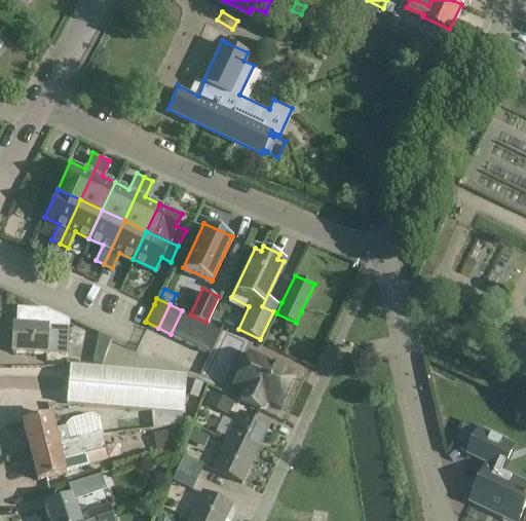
[(182,310),(171,334),(183,340),(194,317),(190,314),(182,310)]
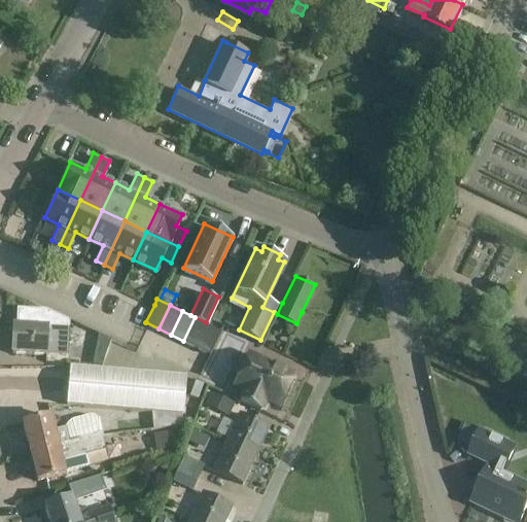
[(195,317),(183,341),(197,346),(207,323),(206,322),(195,317)]
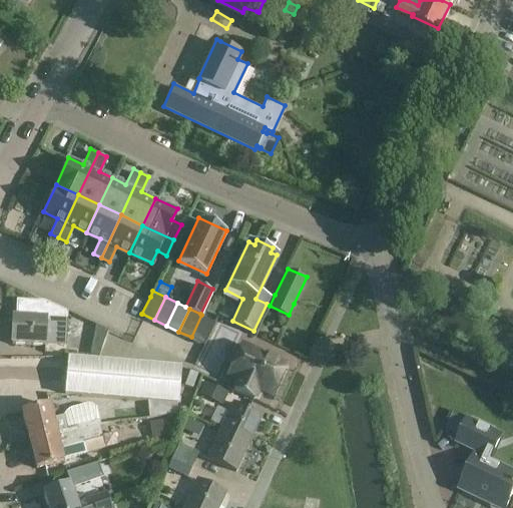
[(44,343),(45,327),(66,328),(66,315),(44,314),(44,315),(12,314),(11,341),(44,343)]
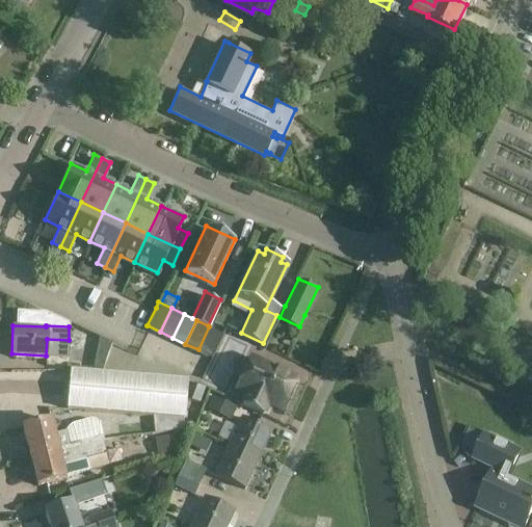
[(209,326),(198,349),(211,356),(222,333),(209,326)]
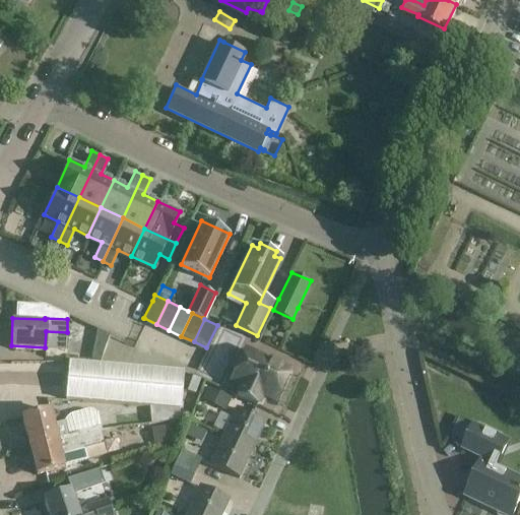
[(98,326),(90,358),(100,359),(110,331),(98,326)]
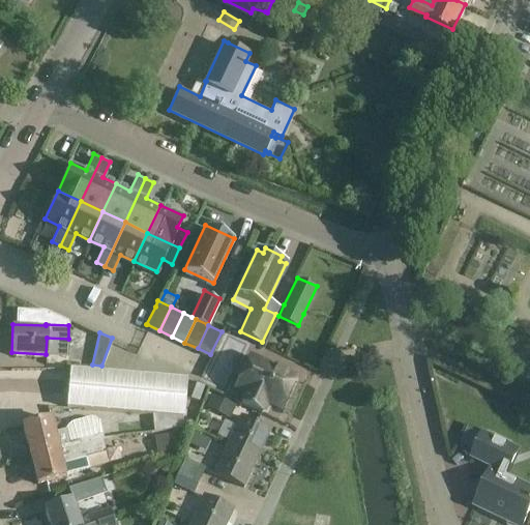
[(288,372),(289,370),(275,362),(274,366),(249,354),(236,384),(246,389),(241,401),(261,410),(266,399),(281,405),(294,375),(288,372)]
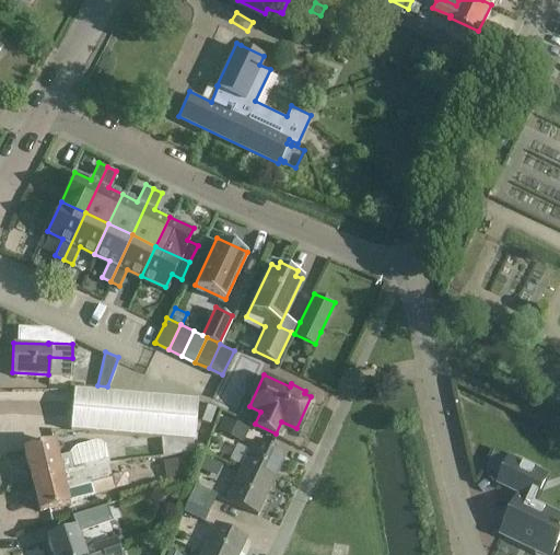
[(161,435),(194,437),(197,399),(74,388),(71,427),(161,435)]
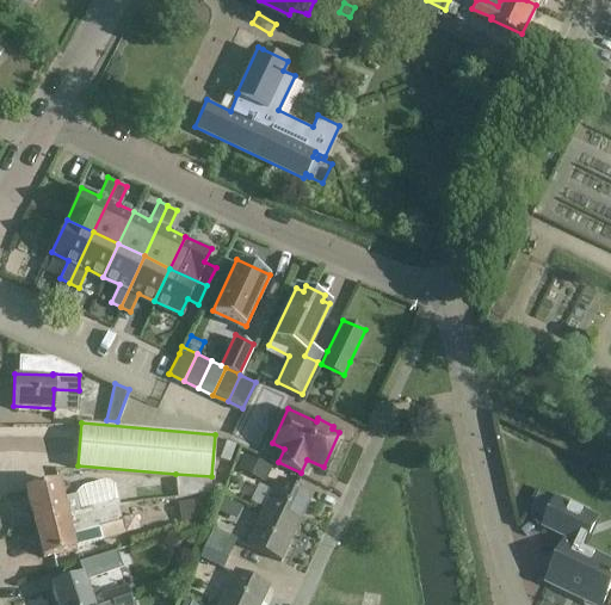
[(244,451),(238,465),(265,479),(272,464),(244,451)]
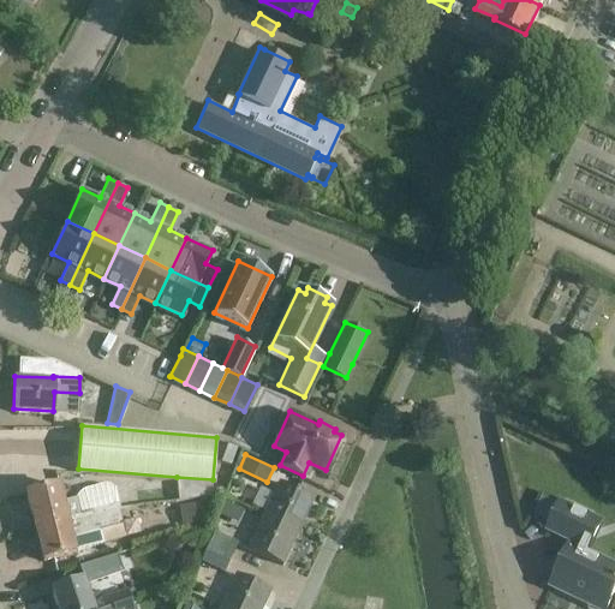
[(177,477),(179,496),(212,494),(213,479),(177,477)]
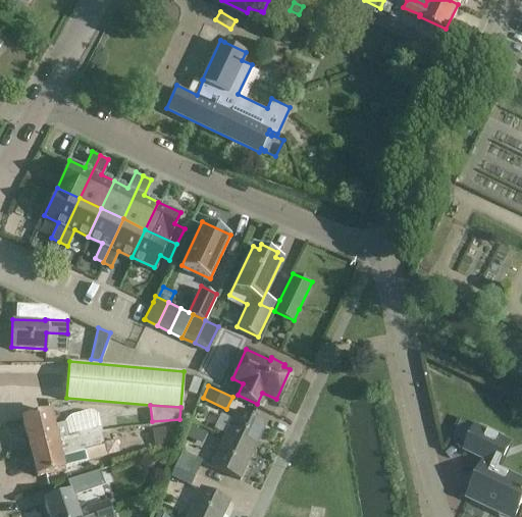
[(237,406),(223,434),(253,448),(266,419),(248,411),(237,406)]
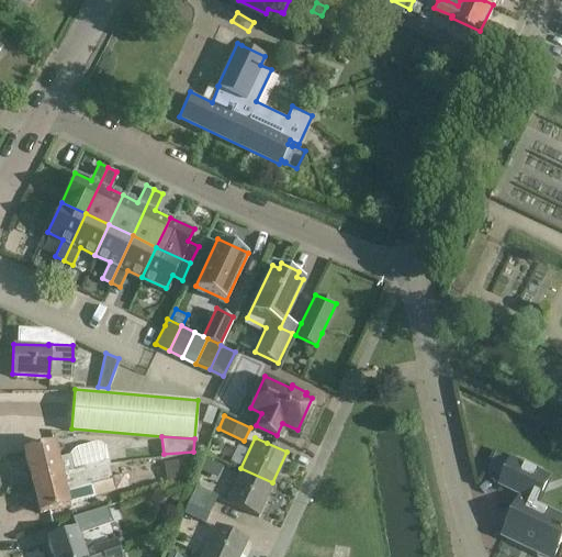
[(110,461),(110,460),(105,443),(101,439),(96,439),(76,445),(69,449),(70,452),(56,455),(53,441),(24,448),(32,478),(96,461),(108,460),(108,463),(110,461)]
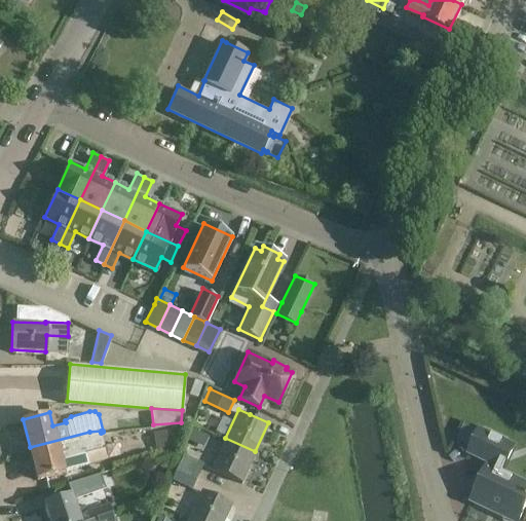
[(192,425),(186,437),(203,445),(209,434),(192,425)]
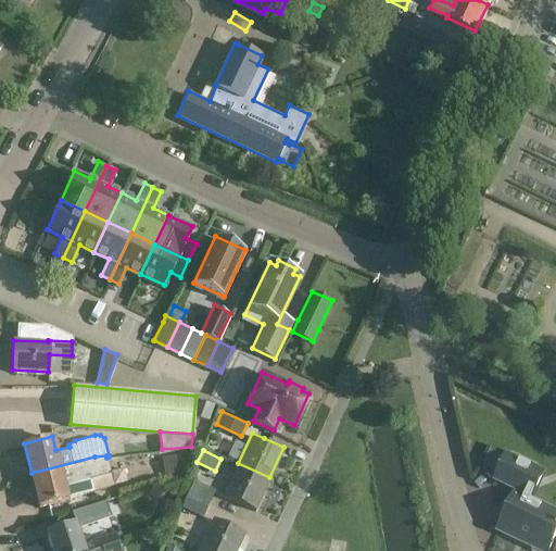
[(180,451),(162,455),(165,473),(185,468),(180,451)]
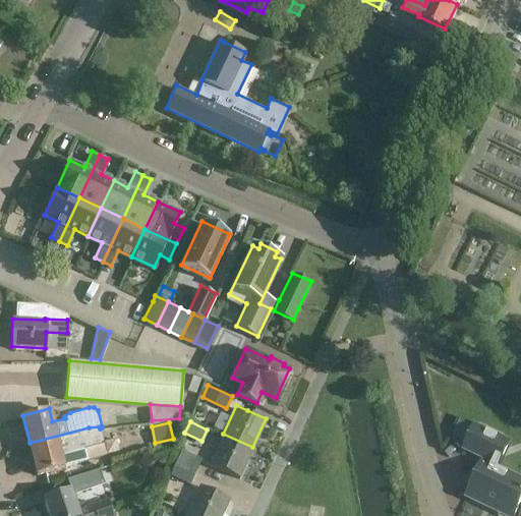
[(30,443),(37,472),(63,465),(62,463),(89,456),(85,446),(104,441),(100,428),(100,426),(89,427),(30,443)]
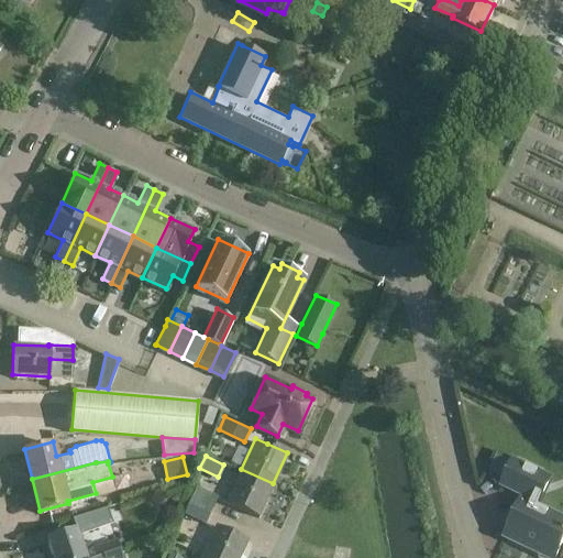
[(241,469),(227,500),(239,505),(258,514),(273,483),(241,469)]
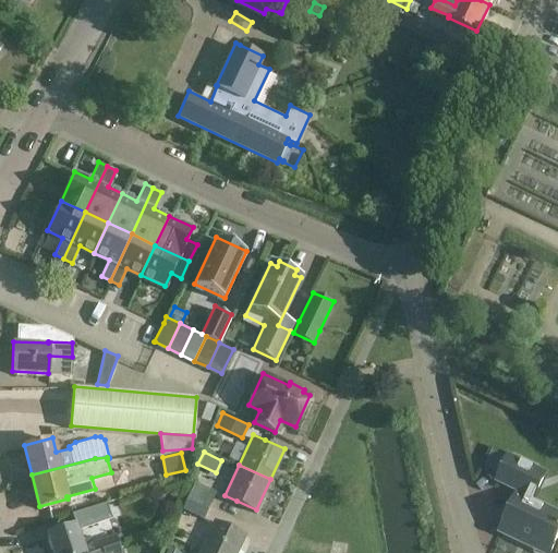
[(517,492),(500,528),(520,537),(522,533),(550,547),(557,531),(557,512),(534,501),(517,492)]
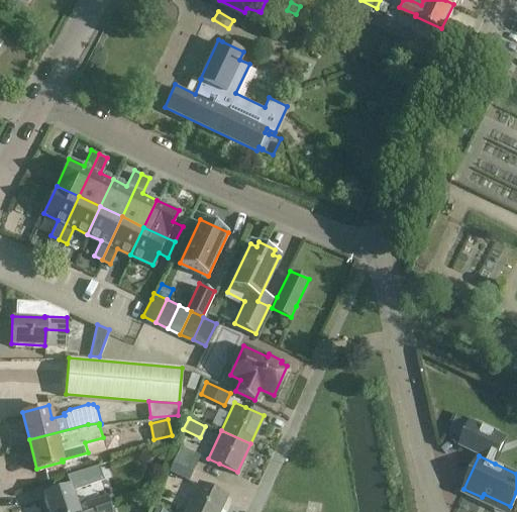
[(170,469),(187,477),(193,465),(175,456),(170,469)]
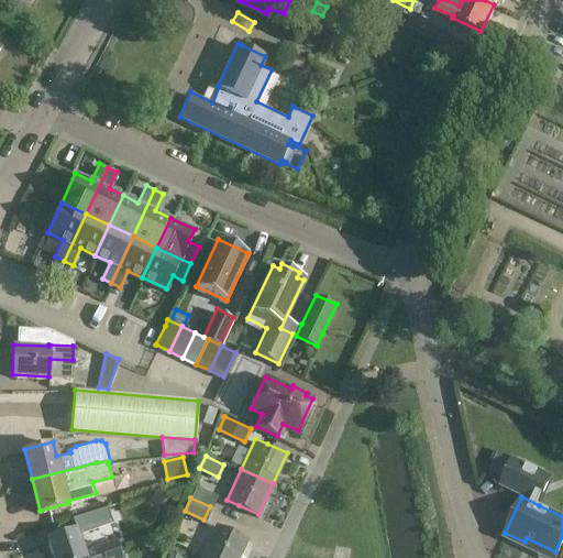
[(78,532),(112,521),(107,504),(73,515),(78,532)]
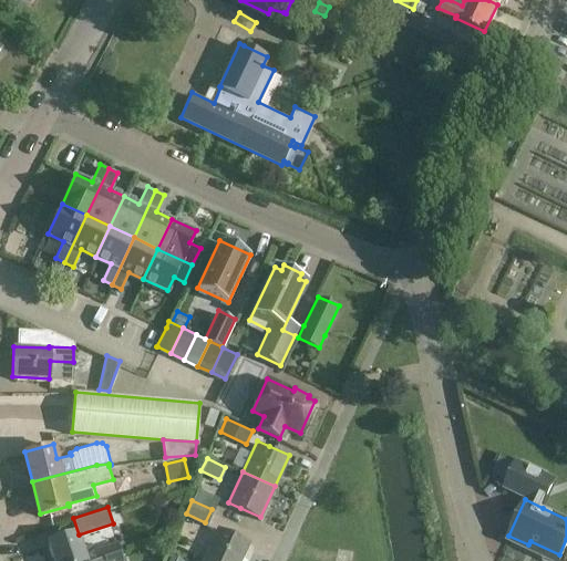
[(239,560),(249,540),(229,530),(217,525),(203,556),(214,560),(239,560)]
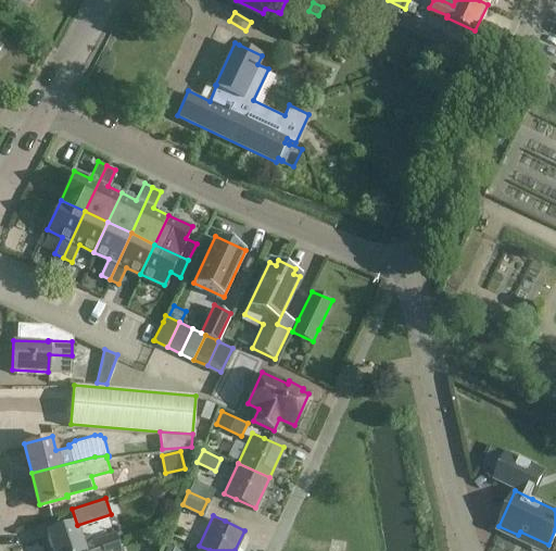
[(79,550),(85,550),(75,522),(47,531),(53,550),(79,550)]
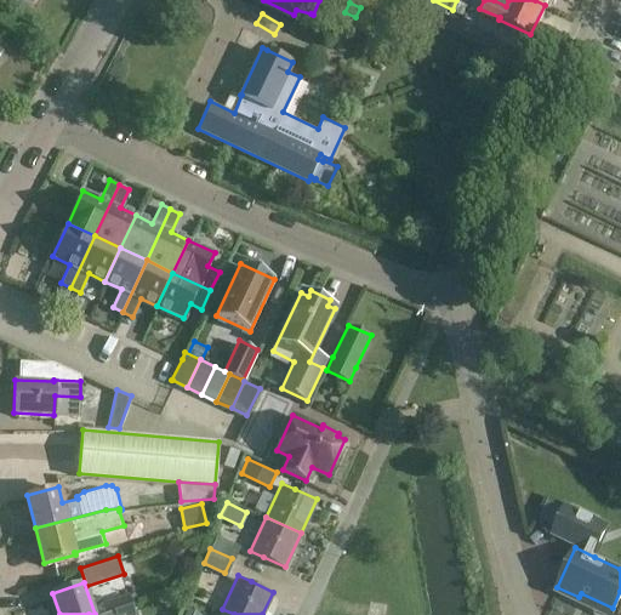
[(132,601),(134,603),(137,602),(134,592),(130,593),(129,592),(110,598),(113,607),(132,601)]
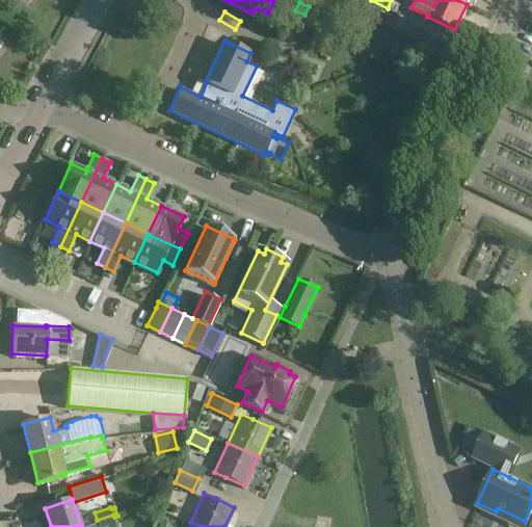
[(113,526),(116,526),(114,517),(113,515),(97,520),(98,521),(81,526),(76,526),(113,526)]
